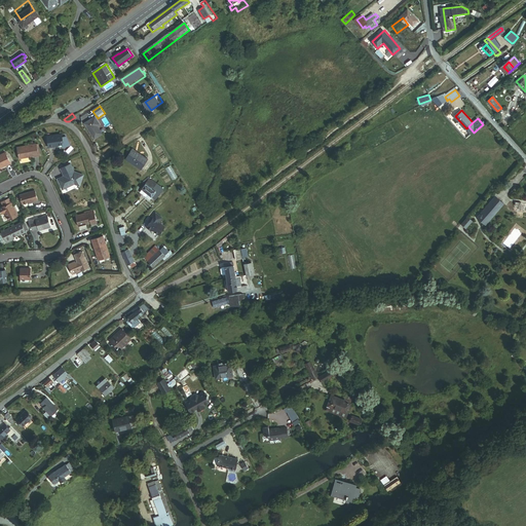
[(104,137),(99,129),(102,127),(97,120),(87,126),(98,141),(104,137)]
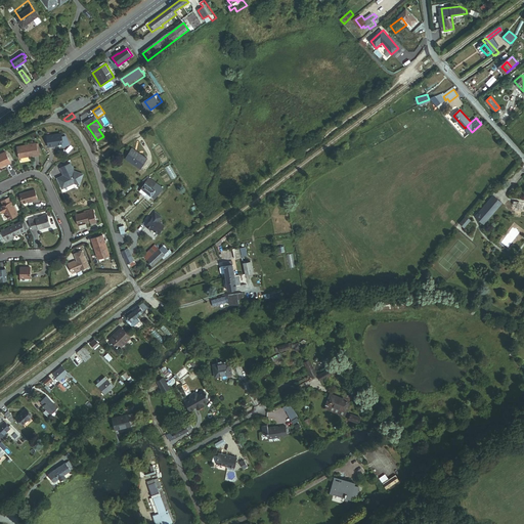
[(70,144),(67,137),(62,138),(61,135),(47,136),(48,147),(55,146),(55,145),(62,145),(62,147),(70,144)]
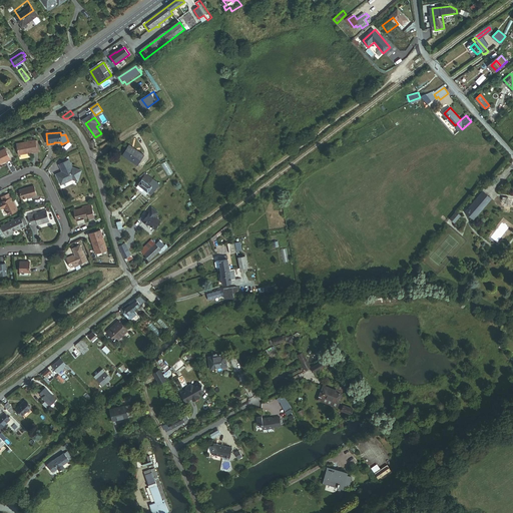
[(34,140),(16,145),(19,156),(33,152),(34,153),(37,152),(34,140)]
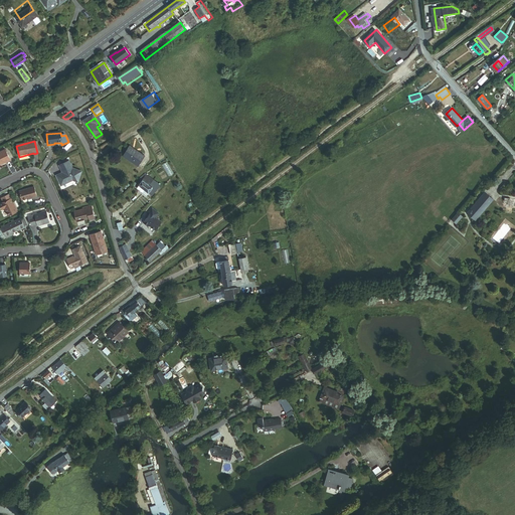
[(4,150),(0,152),(0,164),(9,161),(4,150)]
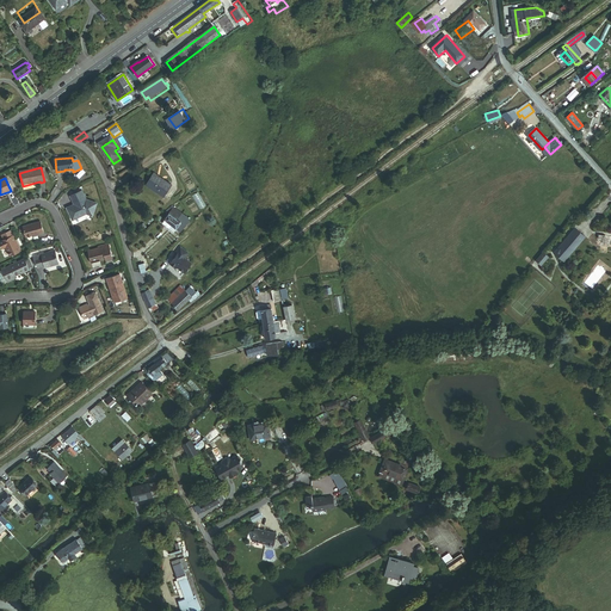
[(148,183),(142,192),(158,204),(166,192),(159,186),(156,189),(148,183)]
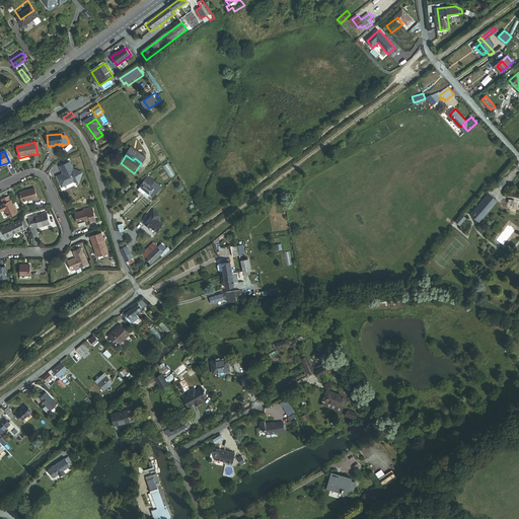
[(161,163),(164,167),(170,162),(168,158),(161,163)]
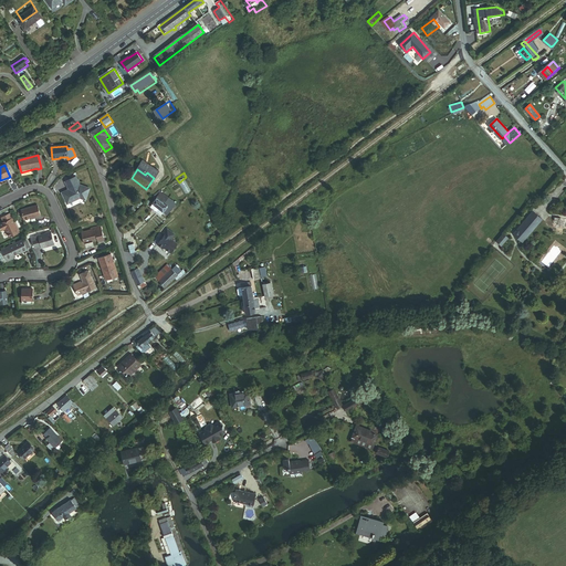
[(66,191),(60,195),(64,206),(79,200),(83,201),(87,190),(80,187),(77,187),(74,179),(63,184),(66,191)]
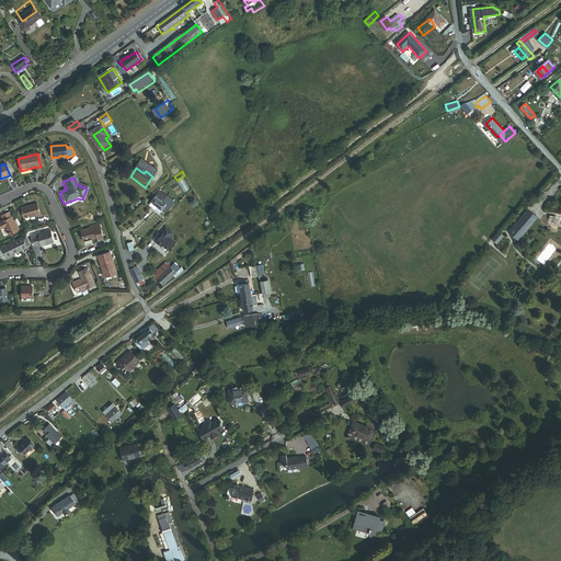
[(159,199),(151,209),(162,217),(165,213),(170,216),(178,204),(161,193),(158,198),(159,199)]
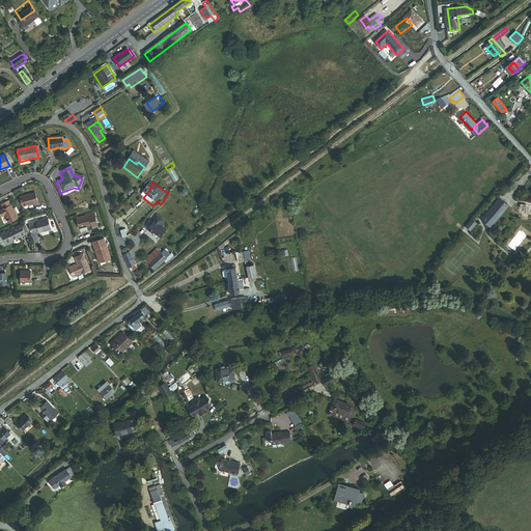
[(33,194),(19,198),(21,207),(30,204),(31,206),(36,204),(33,194)]
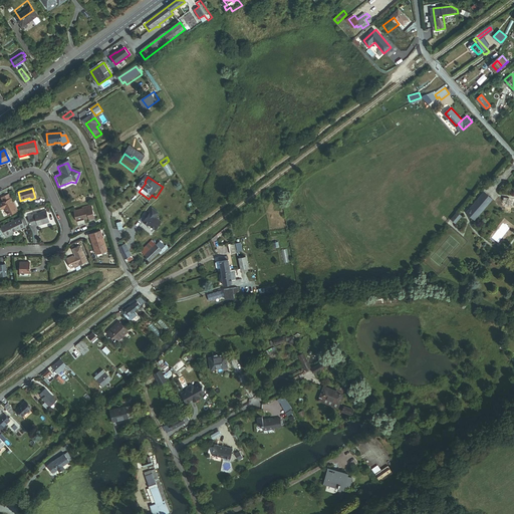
[(485,192),(467,212),(476,219),(493,199),(485,192)]
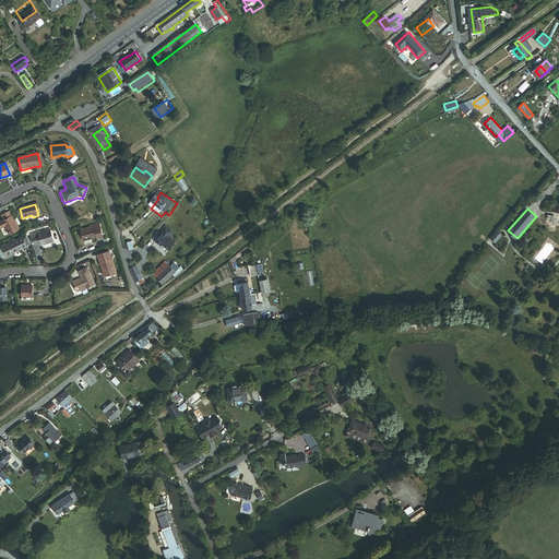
[(9,212),(0,215),(2,221),(0,222),(0,227),(0,229),(3,228),(7,236),(18,230),(9,212)]
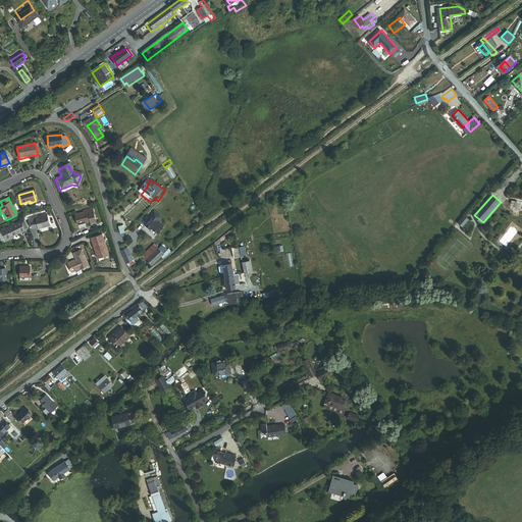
[(521,201),(511,201),(510,210),(521,211),(521,201)]
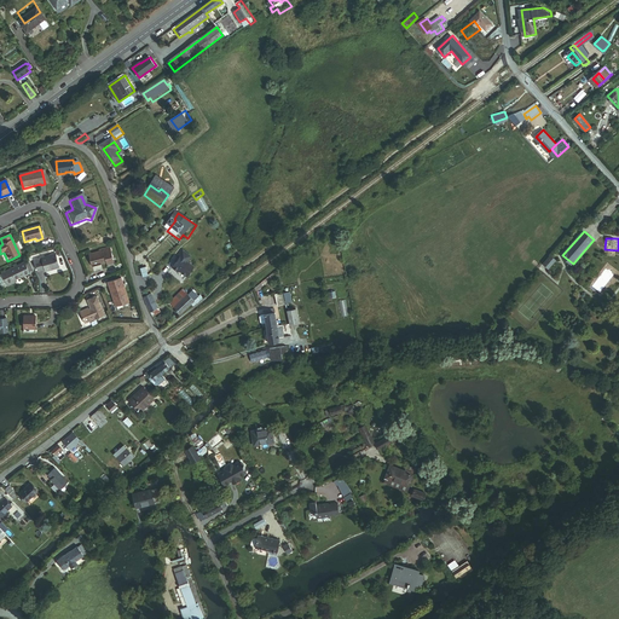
[(98,250),(88,254),(92,266),(106,261),(106,262),(114,260),(108,246),(98,249),(98,250)]
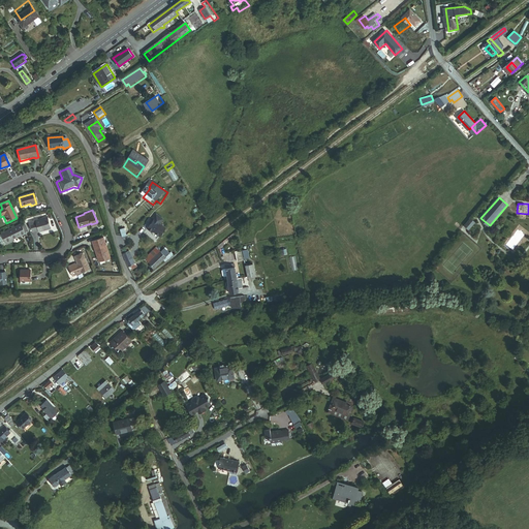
[(166,227),(159,222),(162,218),(156,215),(152,220),(154,222),(152,224),(150,228),(160,237),(166,227)]
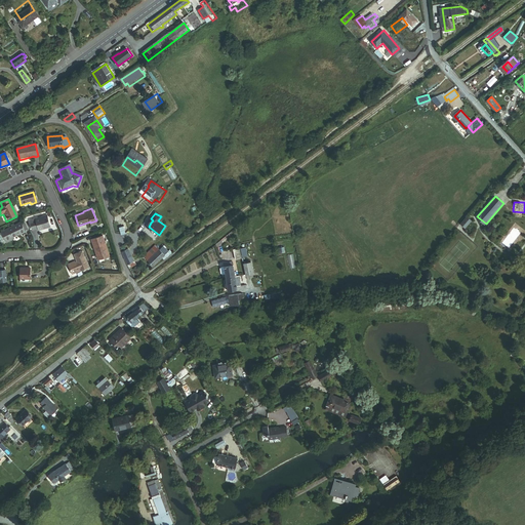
[(467,216),(460,224),(466,228),(472,220),(467,216)]
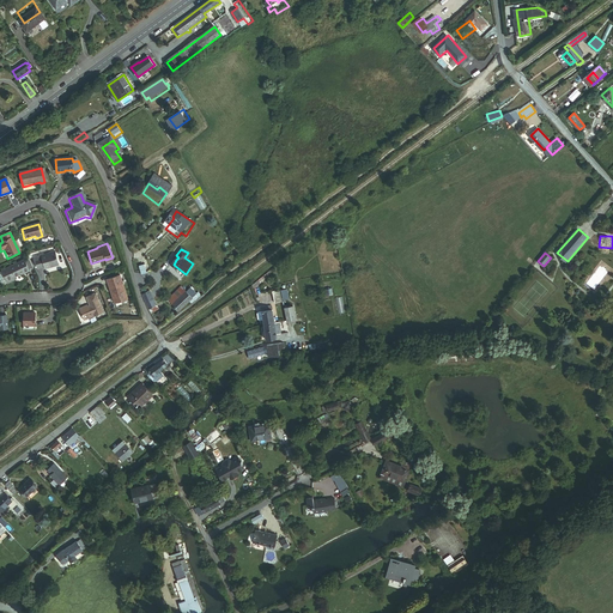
[(62,267),(56,255),(37,263),(42,274),(49,271),(50,273),(62,267)]
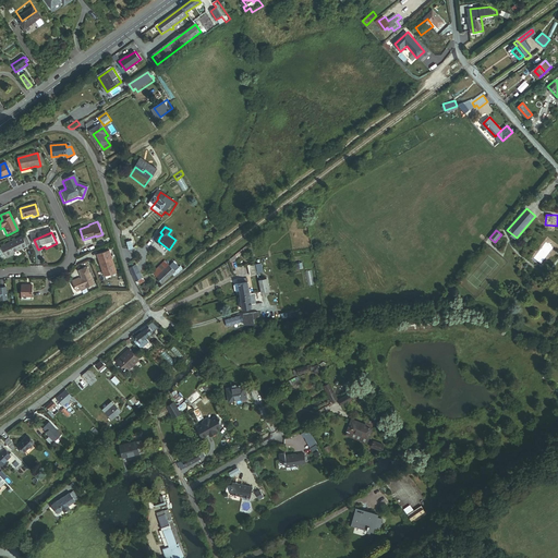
[(12,253),(22,249),(22,250),(26,249),(25,246),(29,244),(25,237),(1,249),(0,249),(0,262),(7,258),(13,256),(12,253)]
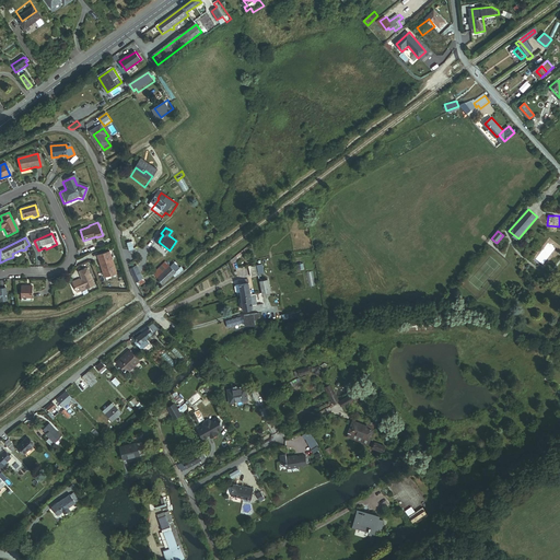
[(229,259),(231,263),(244,252),(242,249),(229,259)]
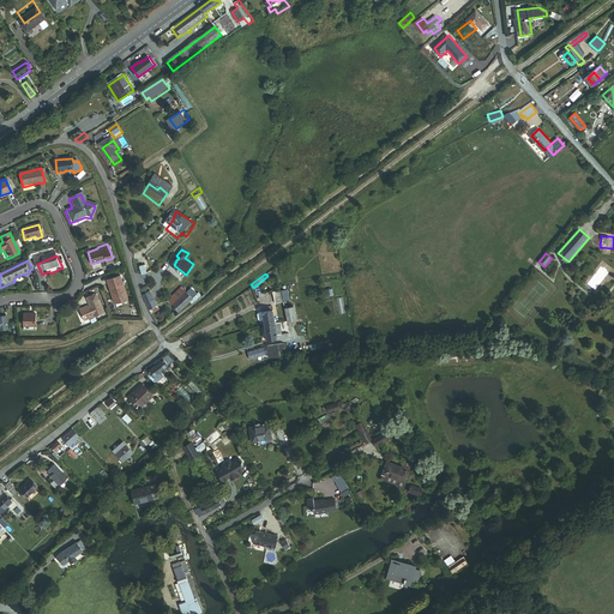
[(120,276),(107,280),(115,304),(127,299),(120,276)]
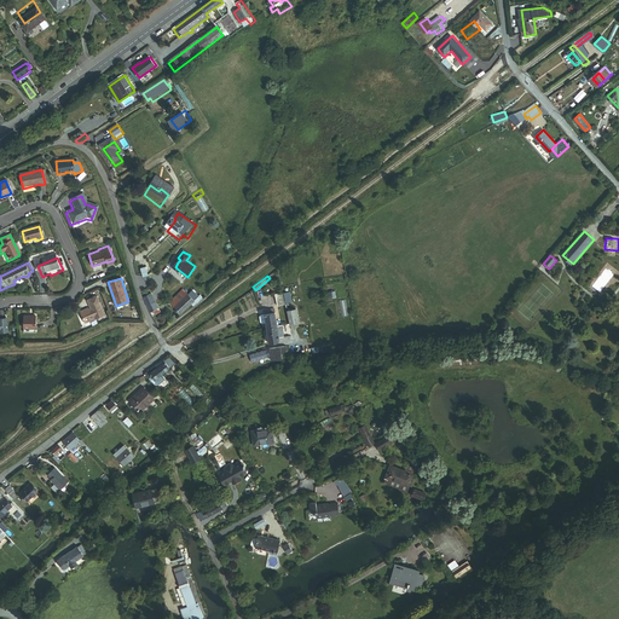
[(184,291),(168,305),(173,310),(187,296),(184,291)]
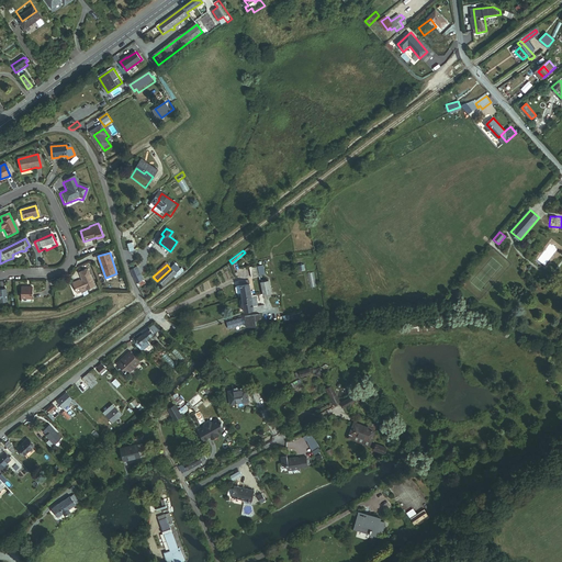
[(250,278),(258,276),(257,276),(255,266),(255,265),(248,267),(250,278)]
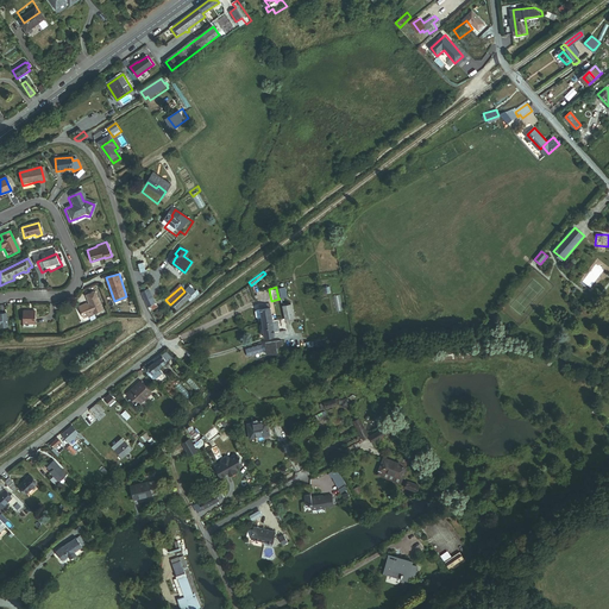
[(184,292),(170,305),(175,309),(186,300),(193,294),(187,288),(184,292)]
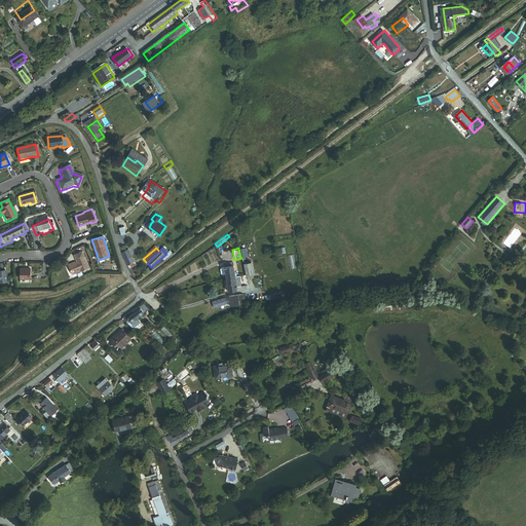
[(89,267),(82,251),(74,255),(77,262),(76,262),(75,262),(68,264),(72,274),(89,267)]
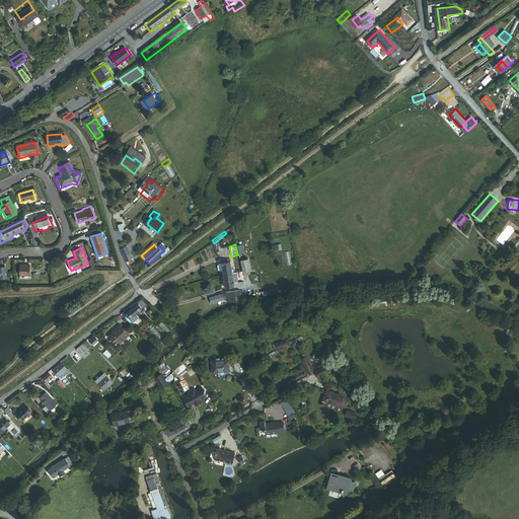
[(126,263),(132,260),(129,253),(124,255),(123,255),(126,263)]
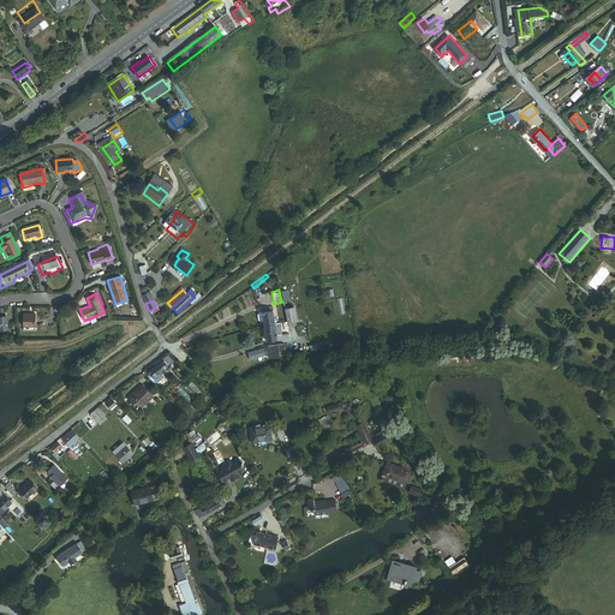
[(263,320),(263,326),(274,323),(272,306),(261,309),(261,312),(257,312),(256,315),(257,320),(258,321),(263,320)]
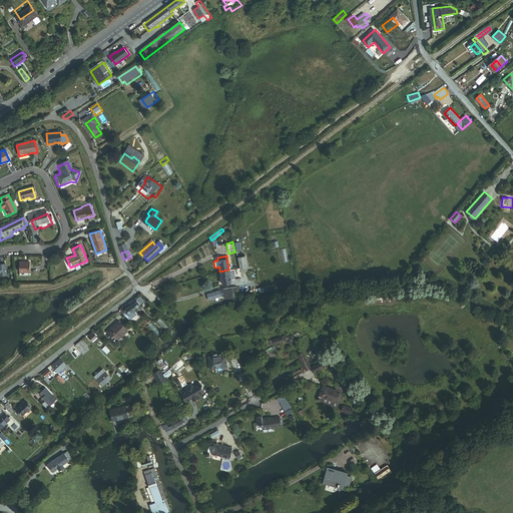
[(243,257),(236,258),(238,269),(245,268),(243,257)]
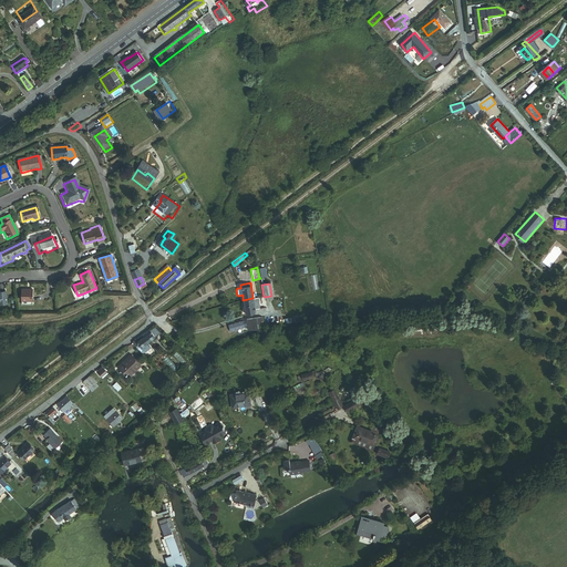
[(33,289),(21,289),(21,301),(33,301),(33,289)]
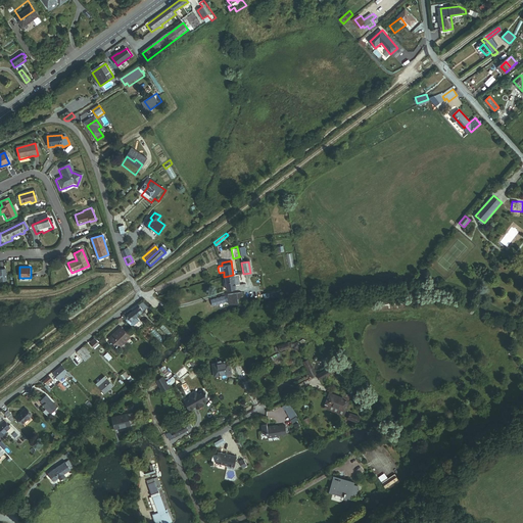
[(233,275),(224,277),(227,290),(244,287),(243,283),(239,284),(237,275),(233,275)]
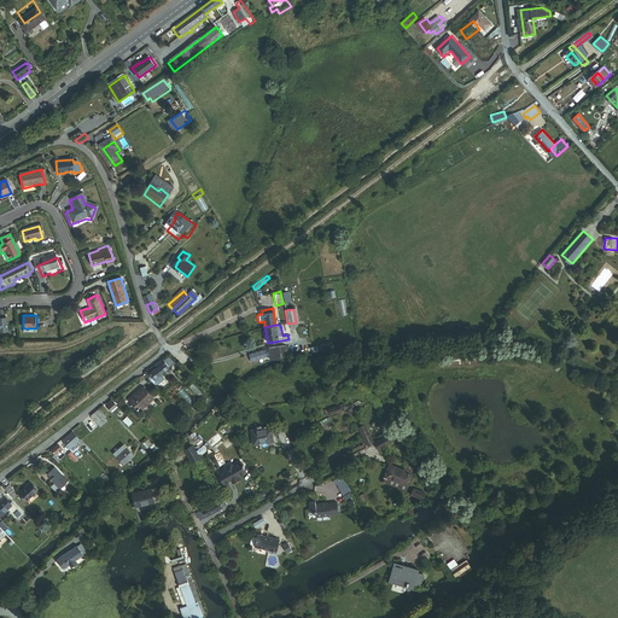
[(286,350),(285,344),(268,348),(270,359),(281,356),(280,351),(286,350)]
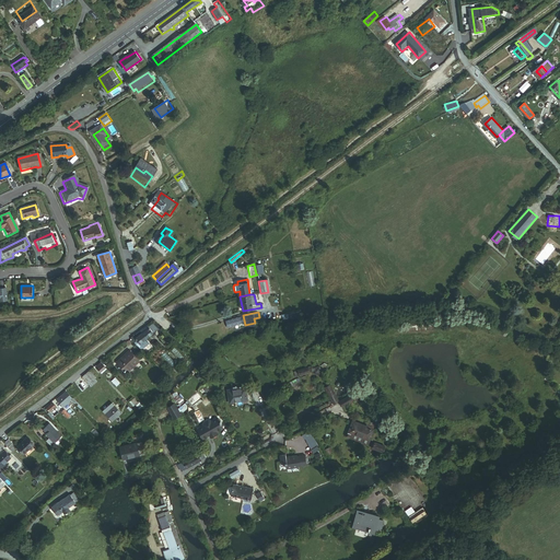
[(144,338),(159,327),(154,322),(147,328),(147,329),(136,338),(139,342),(142,340),(144,338)]
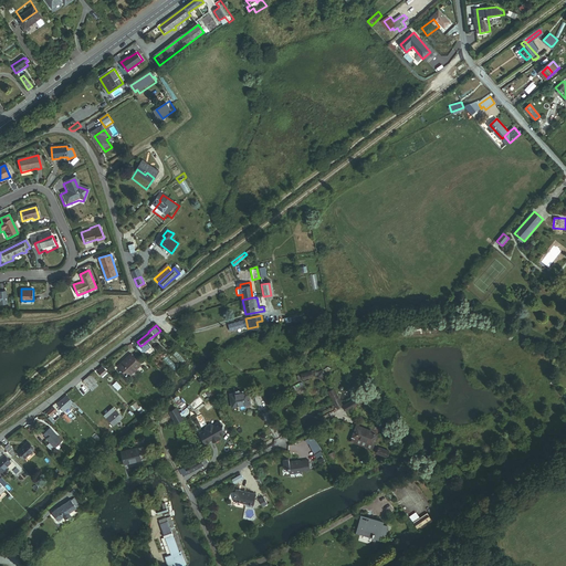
[(128,355),(116,366),(126,376),(138,365),(128,355)]
